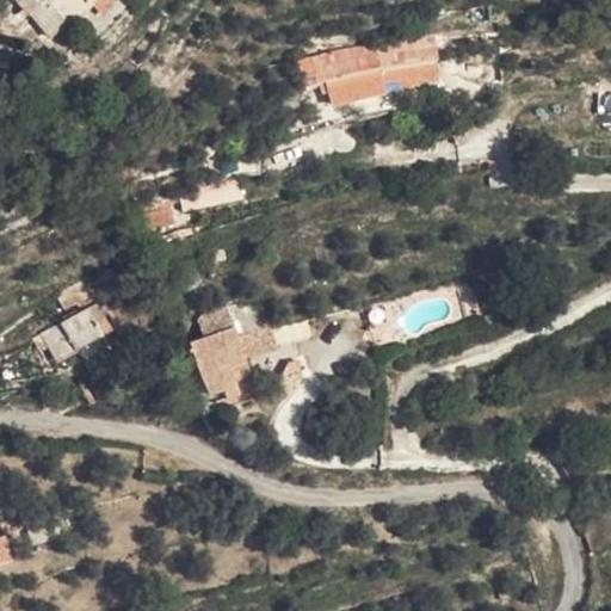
[(42,47),(61,32),(39,0),(31,0),(16,8),(19,14),(12,19),(26,41),(34,36),(42,47)]
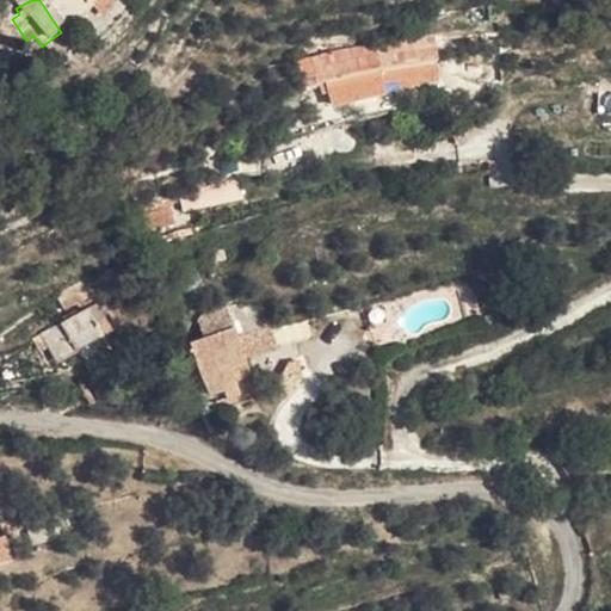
[(0,56),(26,41),(12,19),(0,26),(0,56)]
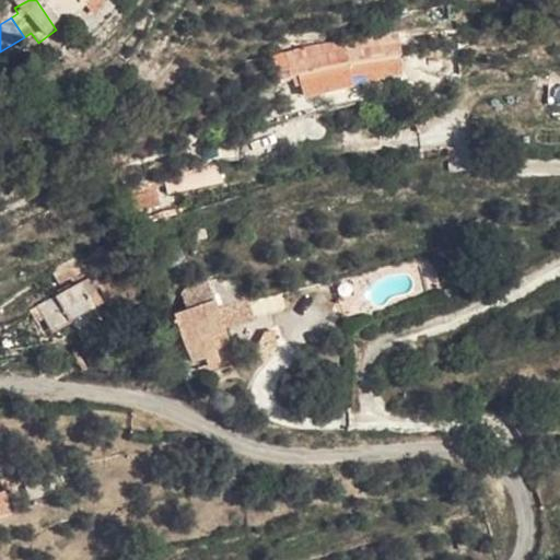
[(301,94),(404,78),(396,32),(273,51),(278,78),(299,74),(301,94)]
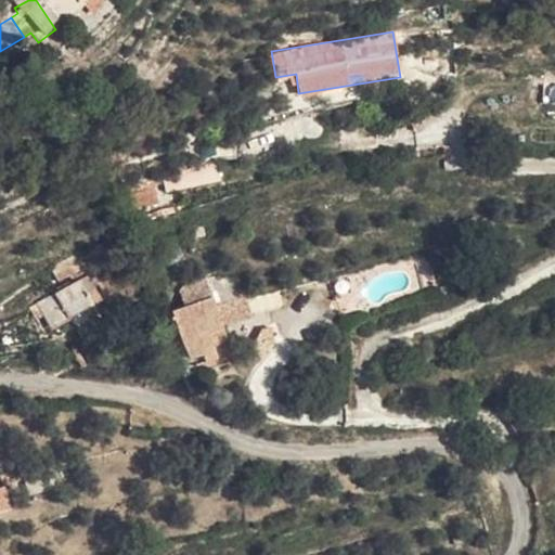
[(102,269),(67,285),(78,311),(82,323),(110,310),(100,286),(108,282),(102,269)]
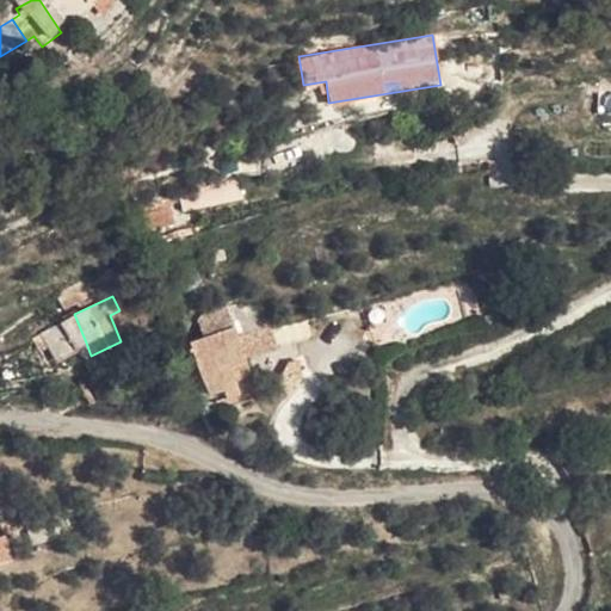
[(86,343),(74,314),(54,323),(66,351),(86,343)]
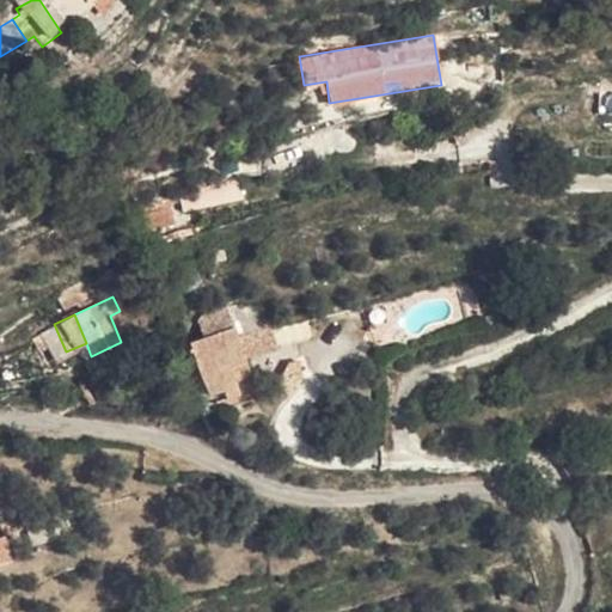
[(228,326),(185,343),(208,396),(231,385),(228,379),(225,369),(242,362),(228,326)]
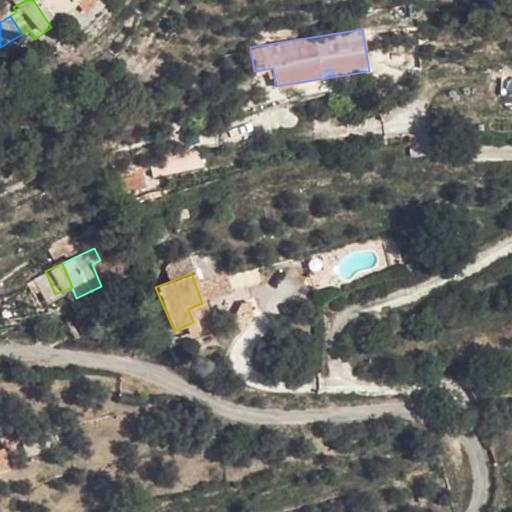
[(201,280),(207,301),(232,293),(226,273),(201,280)]
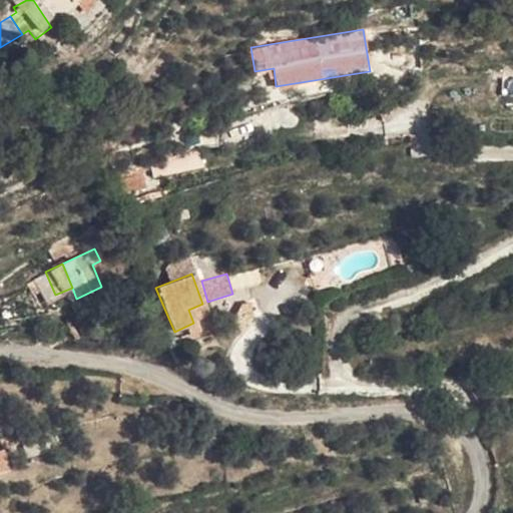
[(205,311),(202,304),(188,310),(191,318),(205,311)]
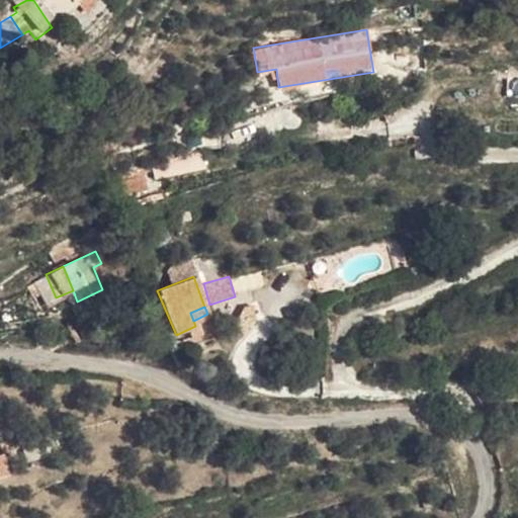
[(195,326),(176,335),(181,345),(199,336),(195,326)]
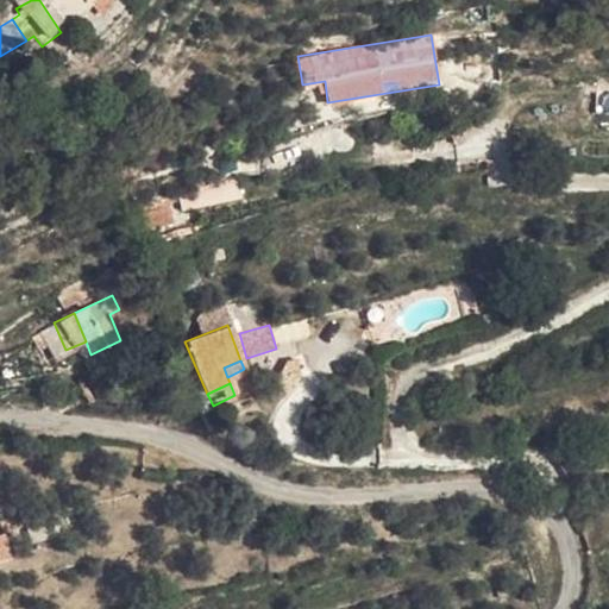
[(0,562),(12,559),(6,534),(0,535),(0,562)]
